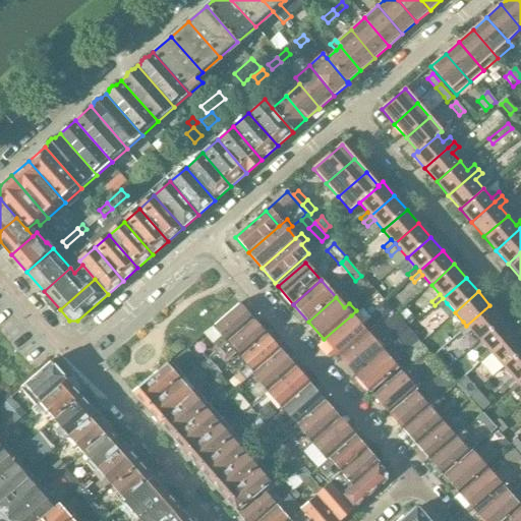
[(443,298),(435,305),(439,309),(447,303),(443,298)]
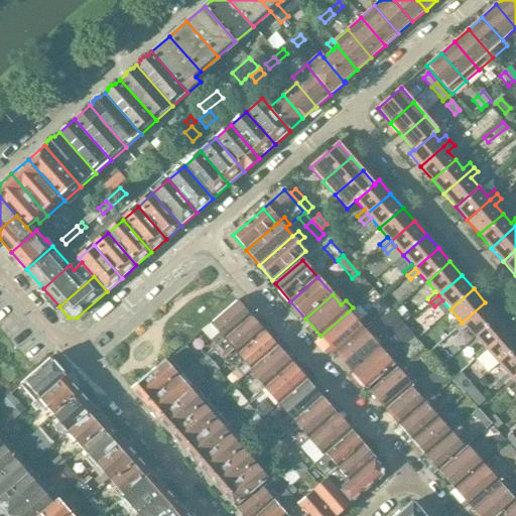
[(374,304),(374,310),(378,316),(387,308),(379,299),(374,304)]
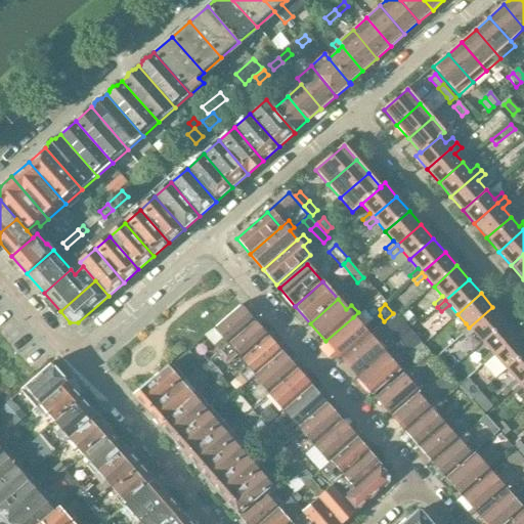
[(219,352),(254,321),(241,305),(213,330),(221,339),(213,345),(219,352)]
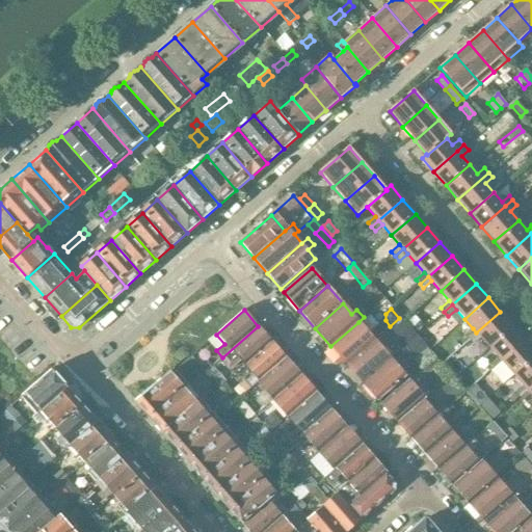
[(476,333),(480,337),(488,346),(512,325),(500,312),(476,333)]
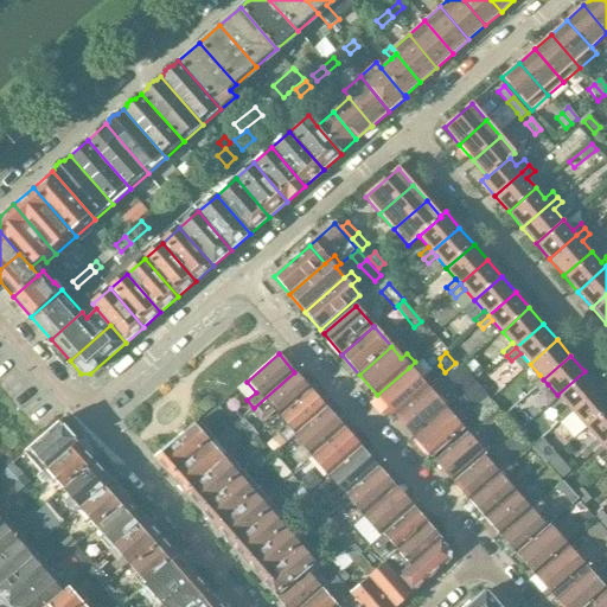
[(473,362),(464,369),(474,381),(484,374),(473,362)]
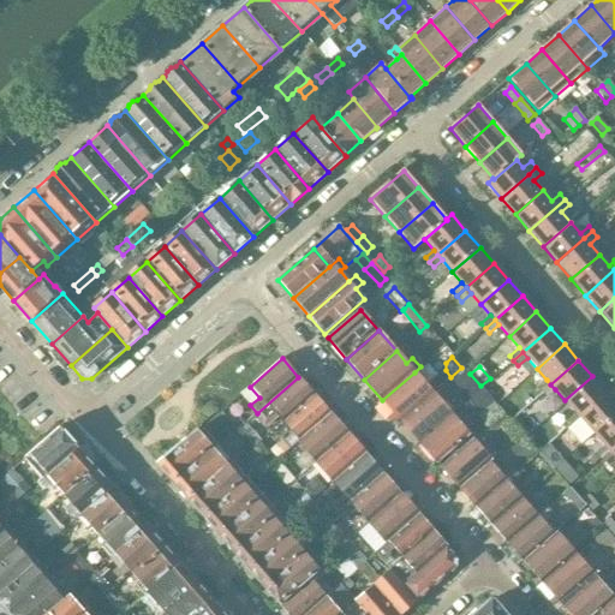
[(466,371),(455,380),(471,396),(481,387),(466,371)]
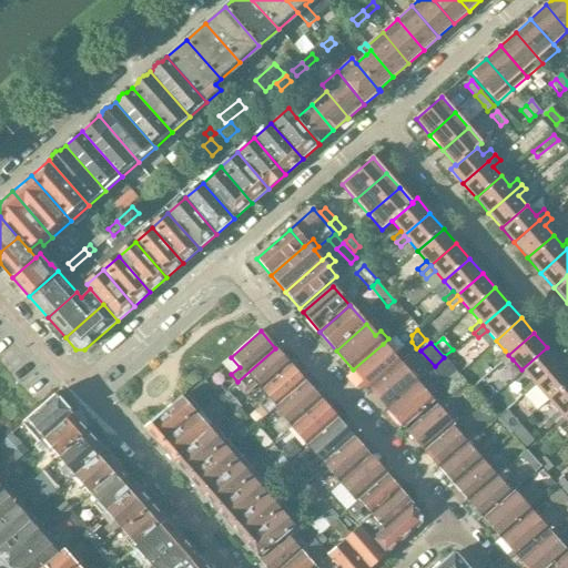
[(383,344),(353,369),(371,389),(399,364),(383,344)]
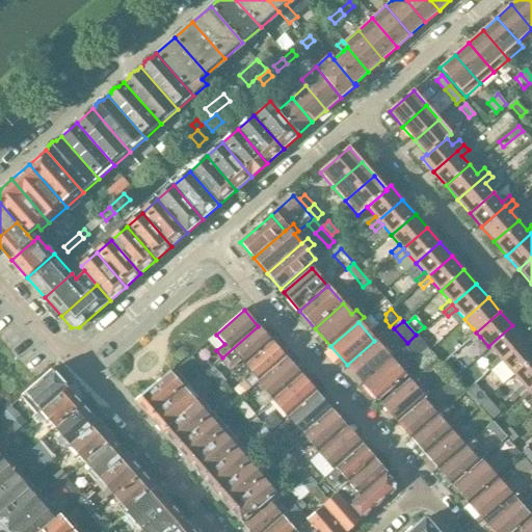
[(501,361),(525,340),(512,325),(488,346),(498,356),(501,361)]
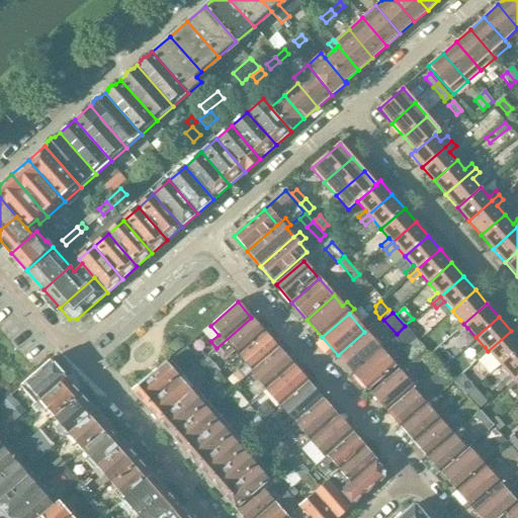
[(237,356),(264,332),(251,318),(217,348),(213,350),(223,360),(232,351),(237,356)]
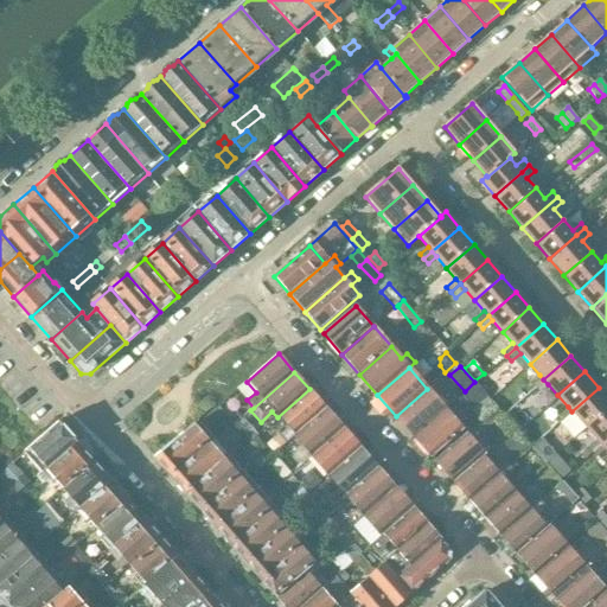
[(540,375),(530,383),(534,388),(543,379),(540,375)]
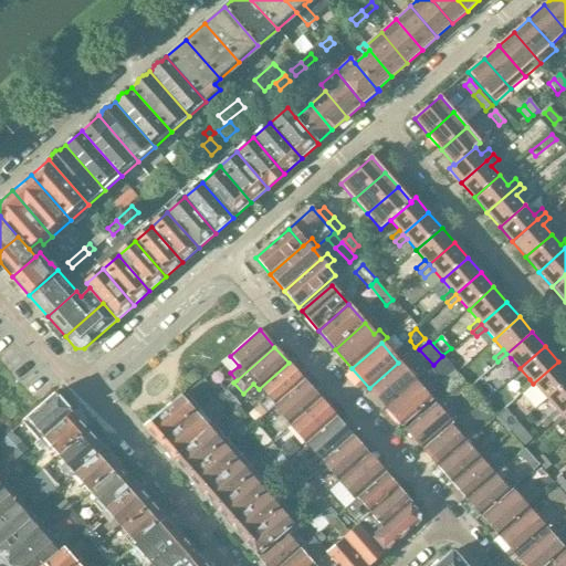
[(502,365),(511,358),(506,354),(498,362),(502,365)]
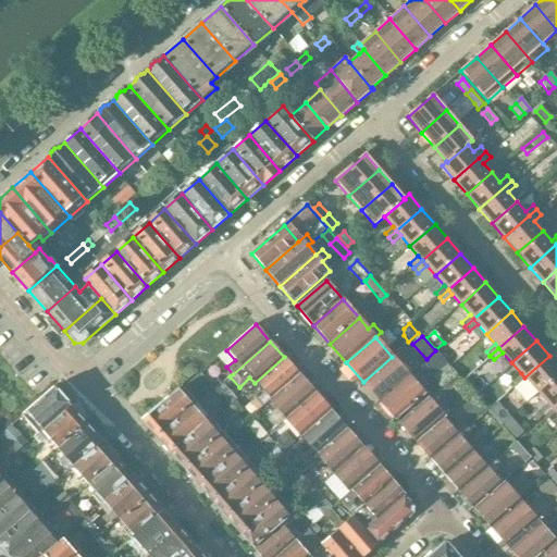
[(436,353),(424,364),(440,382),(453,370),(436,353)]
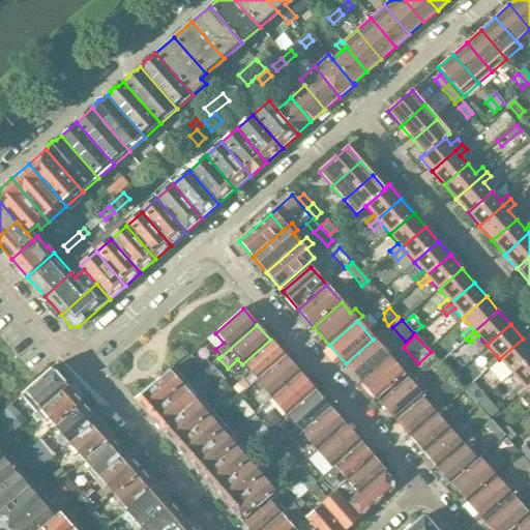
[(511,374),(529,356),(529,346),(523,339),(499,359),(503,363),(511,374)]
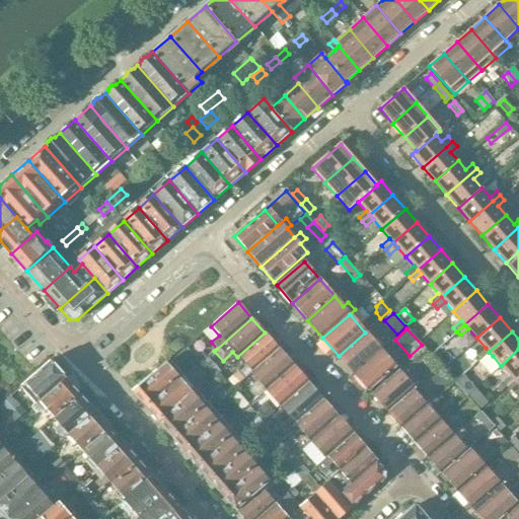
[(243,378),(250,373),(278,349),(265,332),(237,357),(244,366),(238,371),(243,378)]
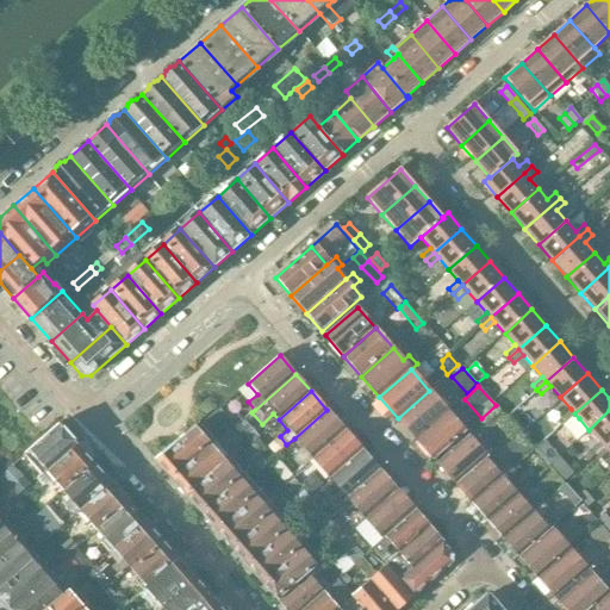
[(429,391),(398,418),(416,440),(448,412),(429,391)]
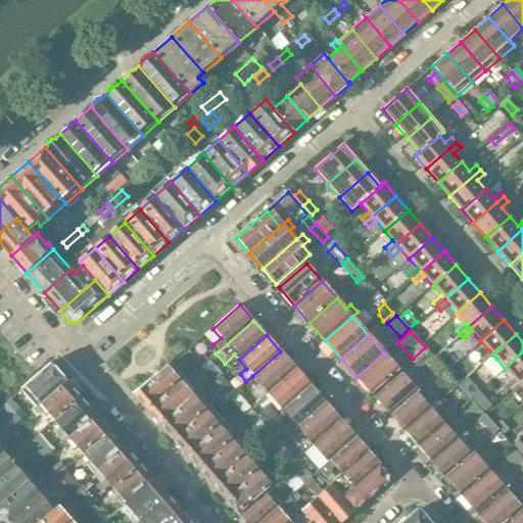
[(489,350),(481,358),(484,362),(492,354),(489,350)]
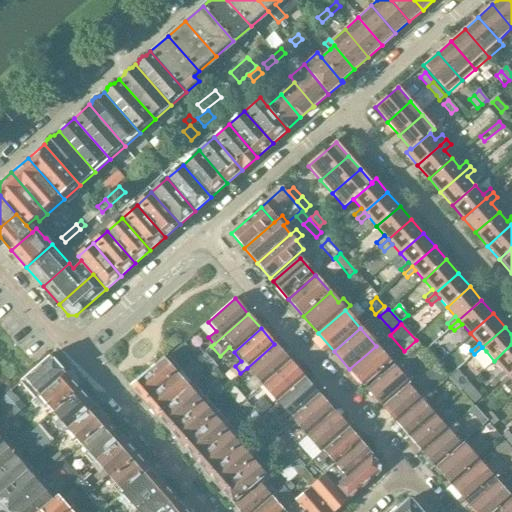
[(261,384),(288,360),(289,360),(274,344),(247,368),(261,384)]
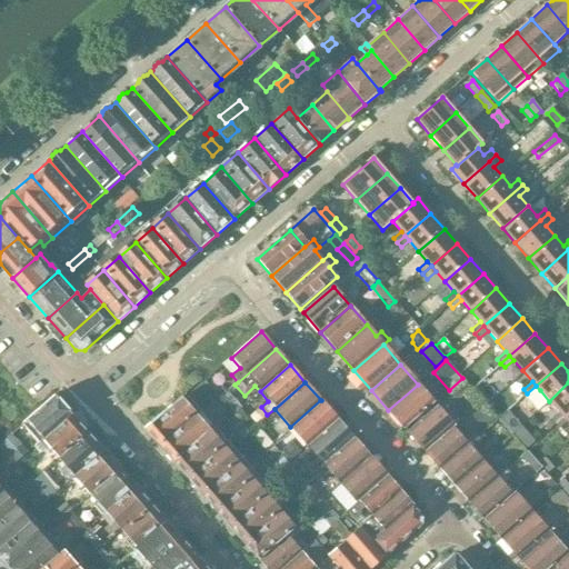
[(553,422),(568,409),(568,382),(549,401),(558,411),(550,418),(553,422)]
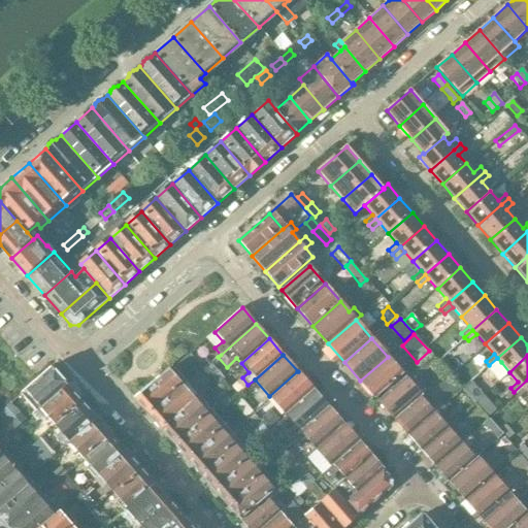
[(388,357),(360,381),(375,398),(403,374),(388,357)]
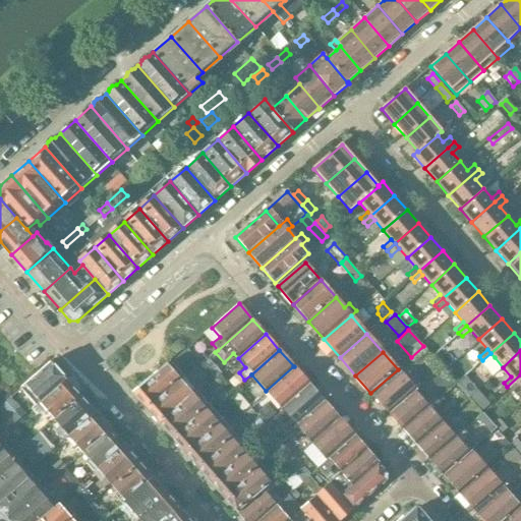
[(208,359),(200,365),(214,381),(221,374),(216,368),(208,359)]
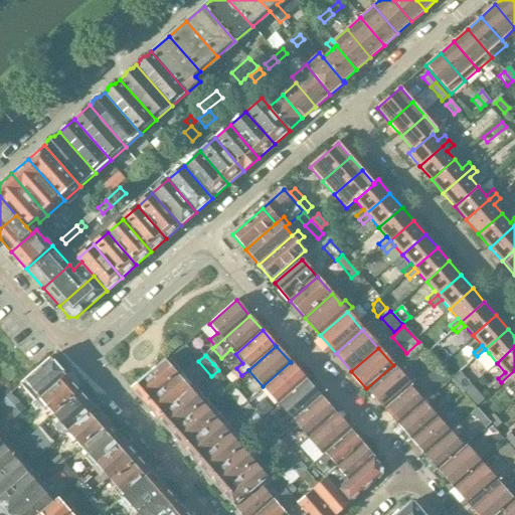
[(36,402),(66,375),(51,358),(20,385),(36,402)]
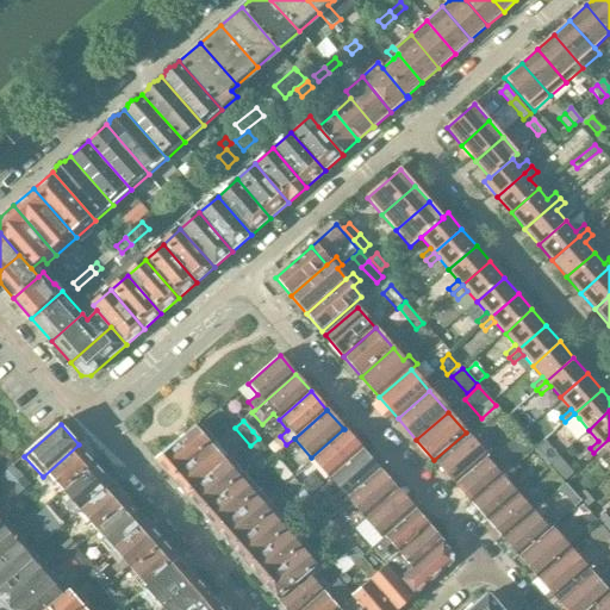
[(170,478),(209,443),(193,427),(155,460),(170,478)]
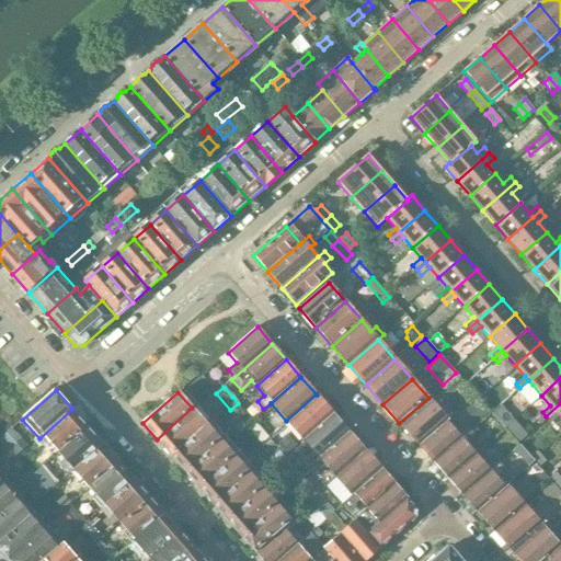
[(317,395),(316,395),(286,421),(302,441),(333,413),(317,395)]
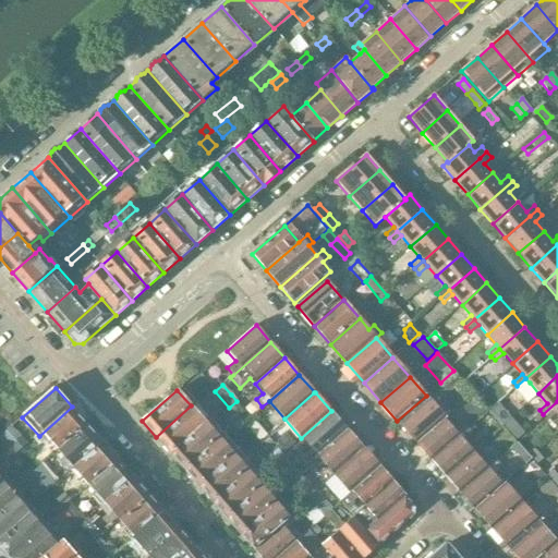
[(400,424),(416,444),(444,420),(445,420),(428,399),(400,424)]
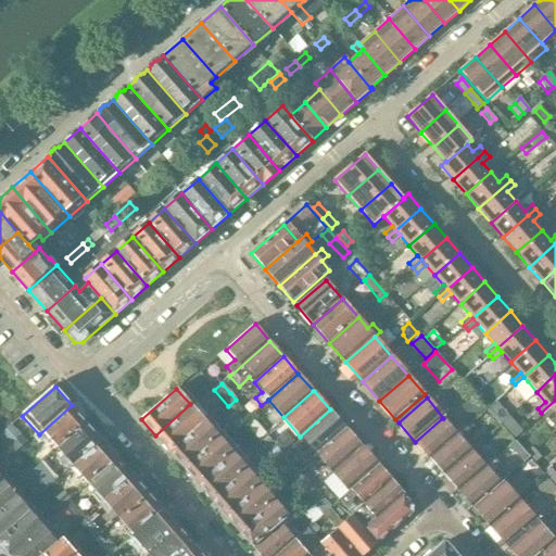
[(555,414),(555,400),(541,413),(545,418),(553,411),(555,414)]
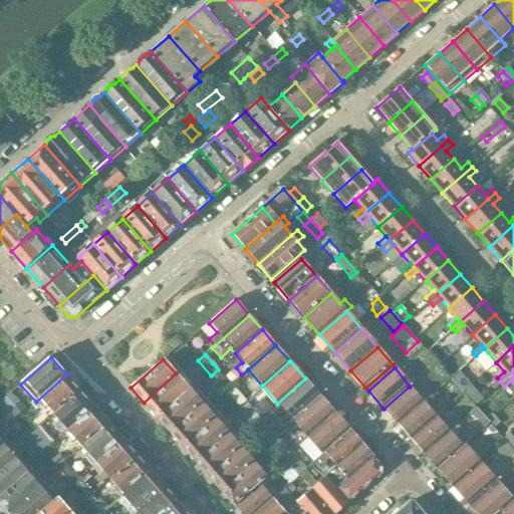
[(472,386),(460,371),(452,378),(463,393),(472,386)]
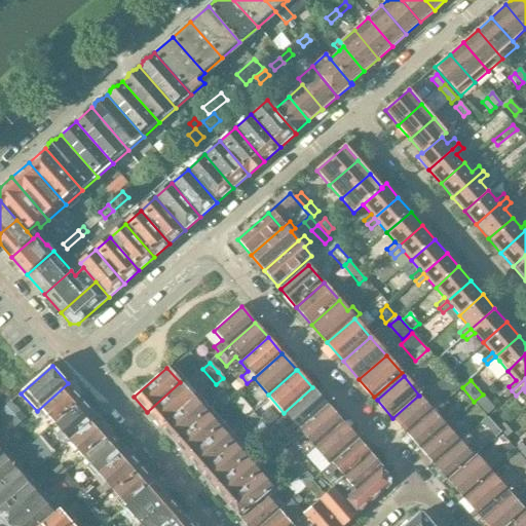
[(160,426),(193,398),(180,382),(147,412),(160,426)]
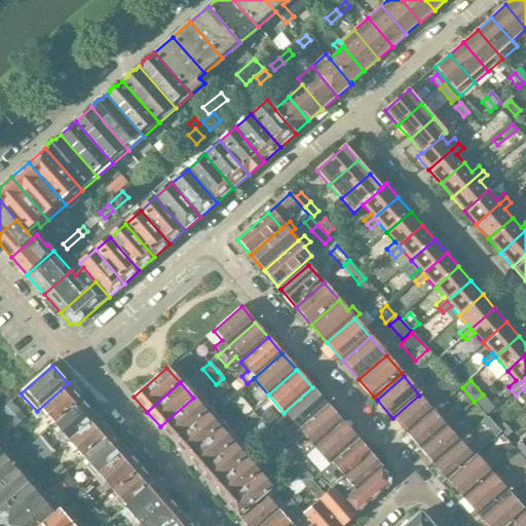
[(54,425),(83,400),(68,383),(37,411),(44,420),(48,417),(54,425)]
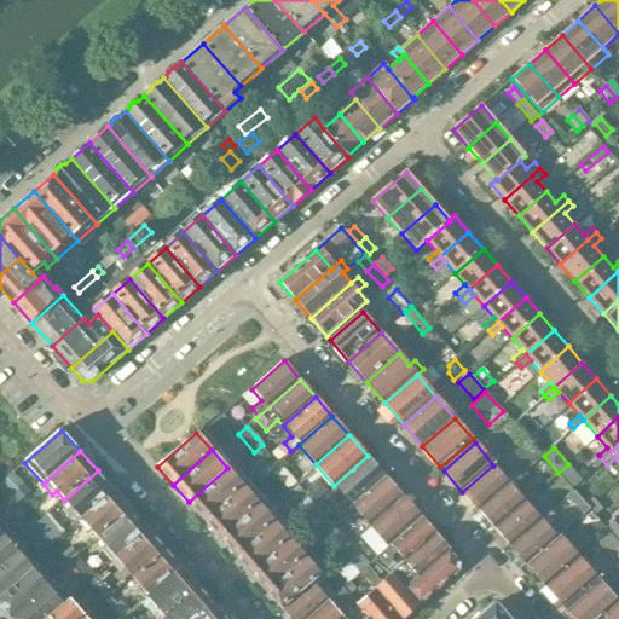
[(368,456),(334,486),(351,504),(383,475),(368,456)]
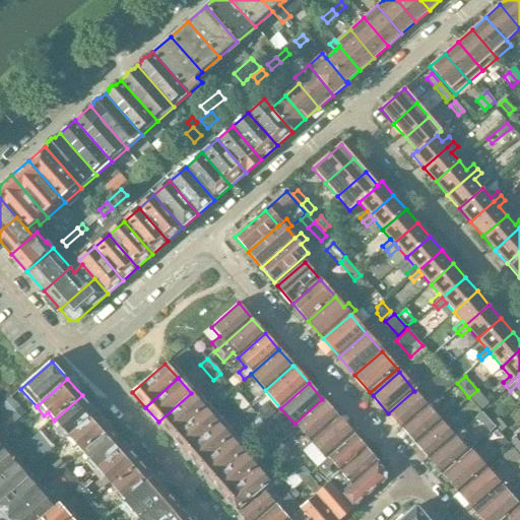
[(228,396),(219,387),(213,392),(220,401),(228,396)]
